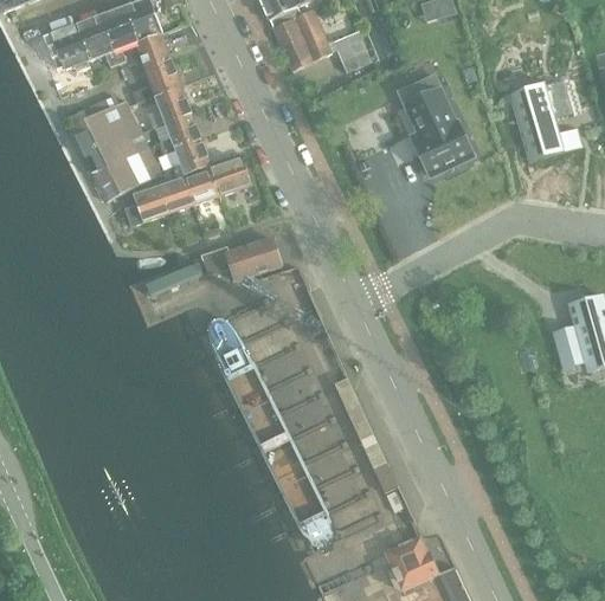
[(0,0),(4,11),(29,1),(27,0),(0,0)]
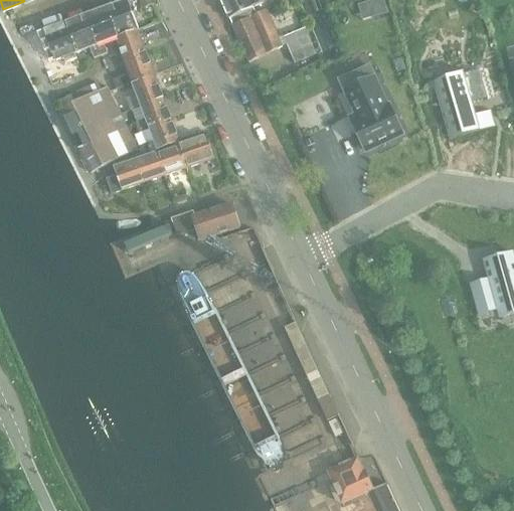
[(118,0),(104,5),(116,35),(136,28),(137,28),(127,0),(118,0)]
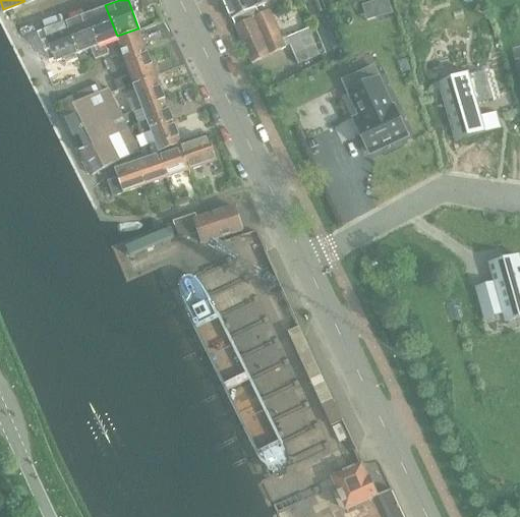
[(223,0),(231,16),(267,0),(223,0)]
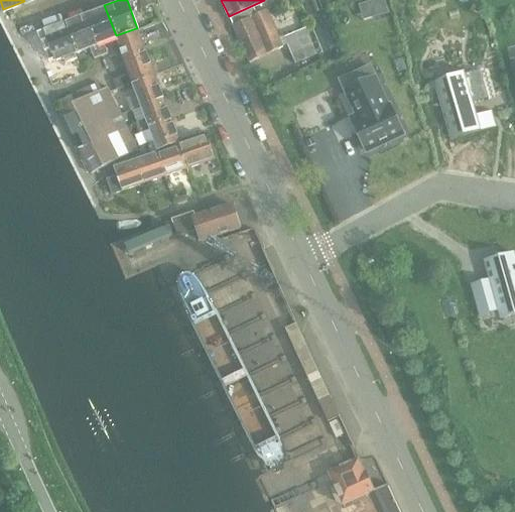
[(368,0),(372,14),(387,10),(383,0),(368,0)]
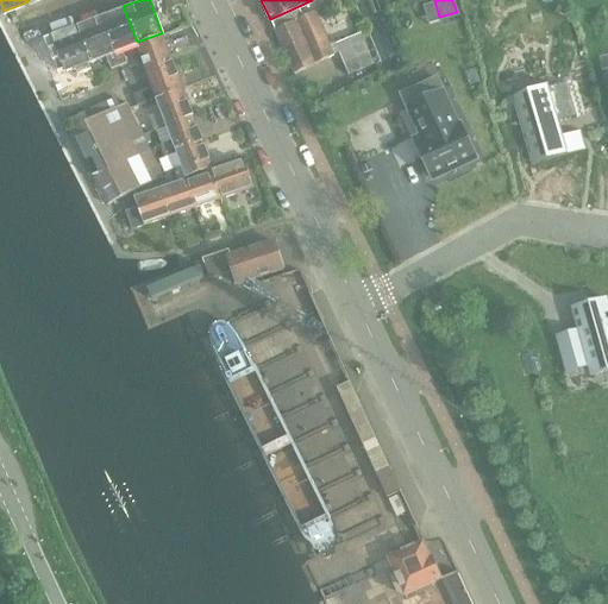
[(136,43),(137,42),(123,6),(100,16),(118,63),(126,60),(121,48),(136,43)]
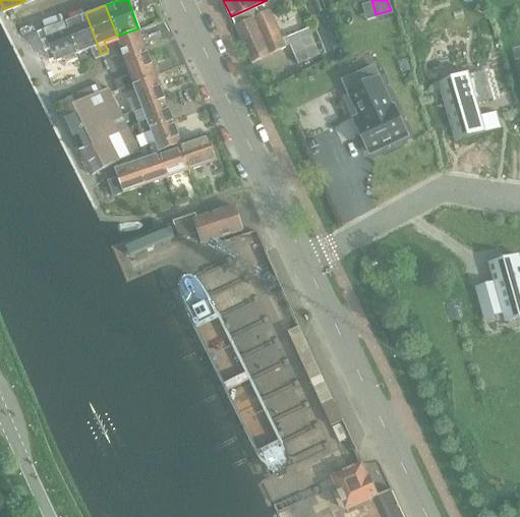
[(268,7),(234,22),(250,60),(285,45),(268,7)]
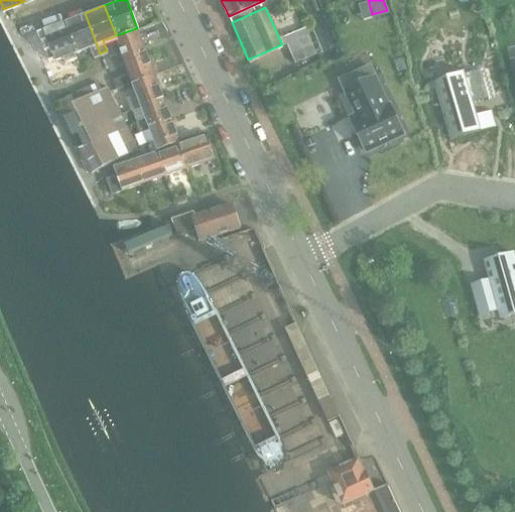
[(85,13),(65,20),(77,50),(90,45),(94,55),(100,53),(85,13)]
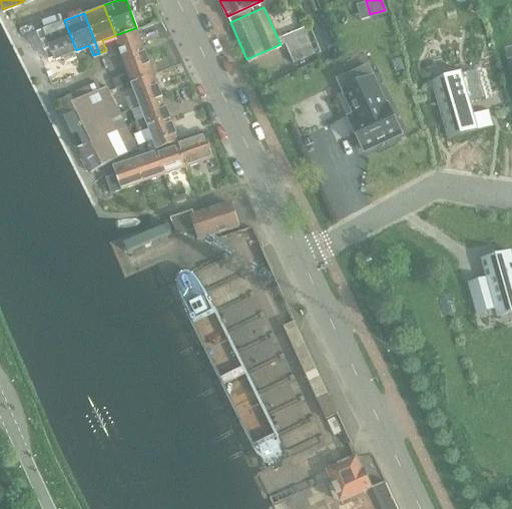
[(64,20),(43,28),(47,39),(39,42),(43,54),(51,51),(54,58),(76,50),(64,20)]
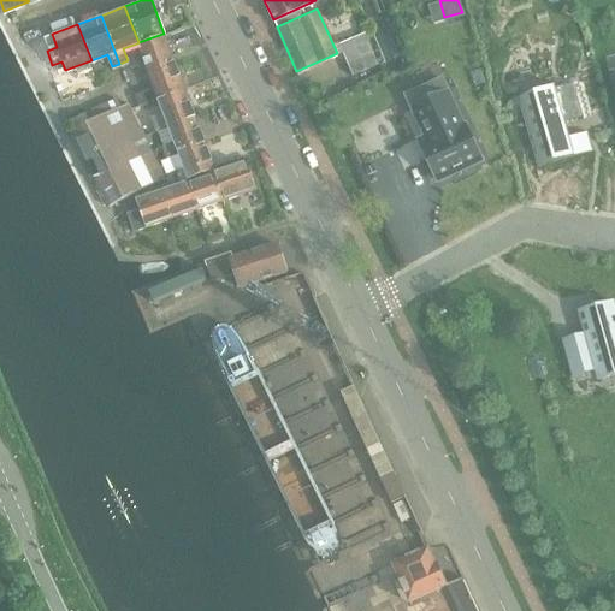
[(378,63),(362,33),(338,42),(353,73),(378,63)]
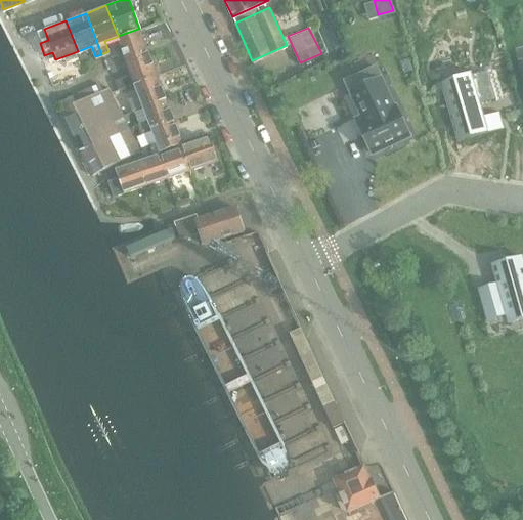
[(131,75),(133,82),(156,74),(138,29),(118,36),(117,37),(131,75)]
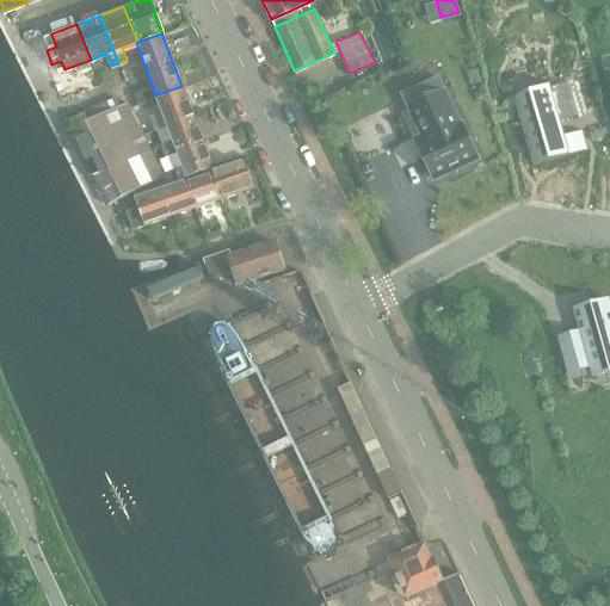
[(564,134),(559,118),(577,113),(567,80),(552,85),(552,82),(512,94),(533,162),(586,147),(581,129),(564,134)]
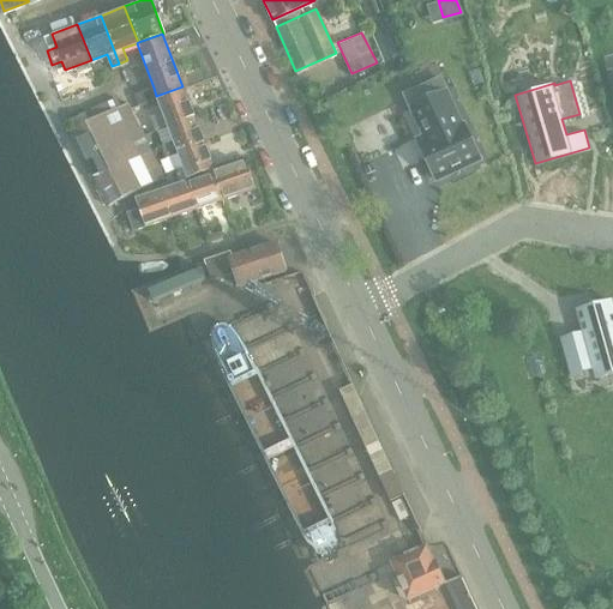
[(162,110),(150,115),(155,127),(193,113),(182,86),(156,96),(162,110)]
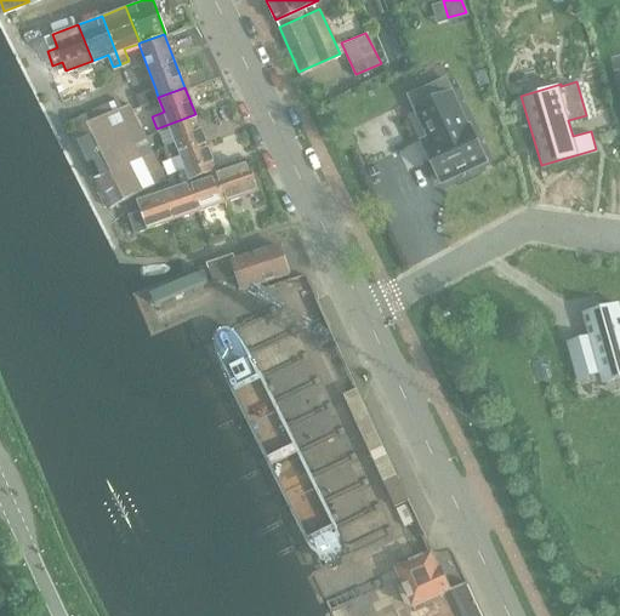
[(484,159),(468,124),(466,124),(450,90),(415,107),(431,141),(424,144),(441,180),(484,159)]
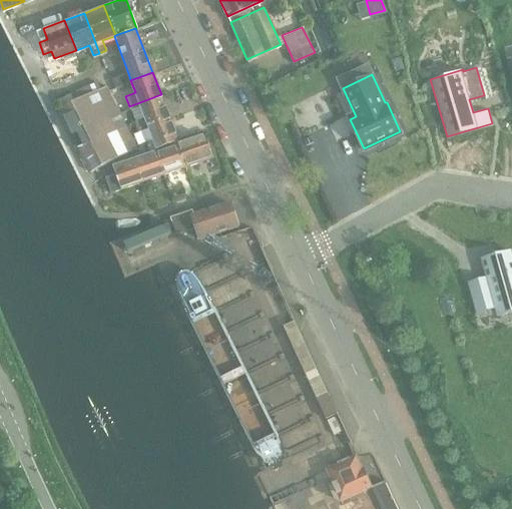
[(74,100),(59,108),(89,169),(137,146),(106,84),(99,87),(96,80),(70,92),(74,100)]
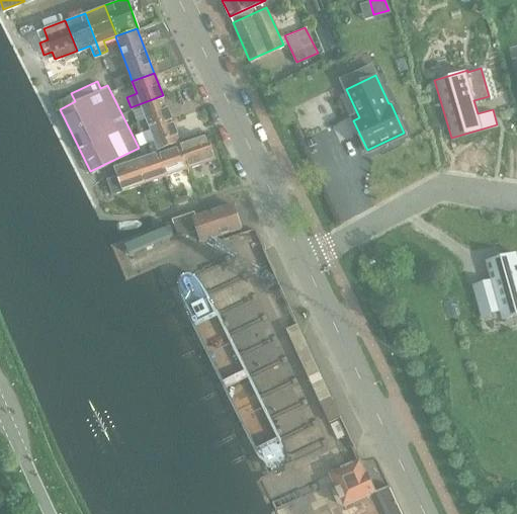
[(163,95),(131,107),(140,131),(149,126),(171,117),(163,95)]
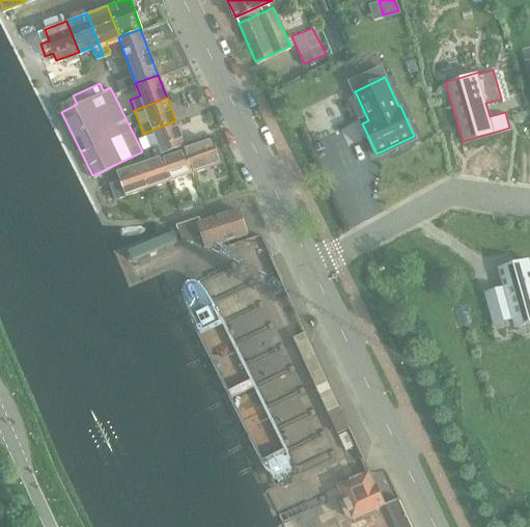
[(158,143),(151,145),(155,154),(162,150),(184,144),(185,143),(175,120),(152,130),(158,143)]
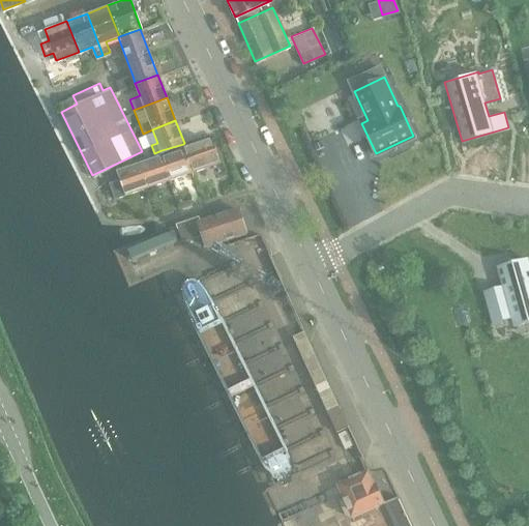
[(212,138),(184,147),(192,171),(219,161),(212,138)]
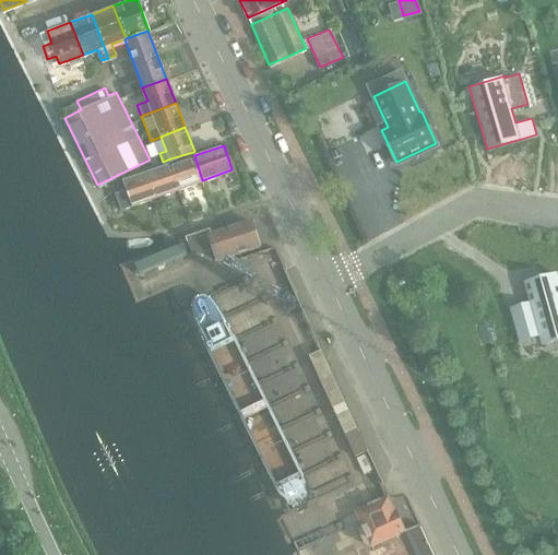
[(193,152),(170,158),(180,188),(202,180),(194,155),(193,152)]
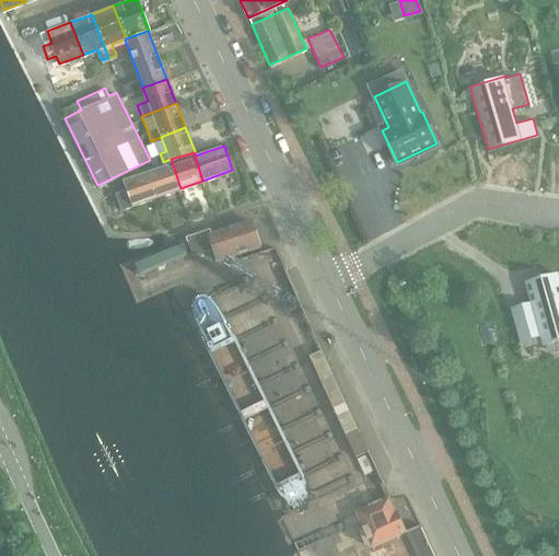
[(163,162),(164,165),(163,166),(162,162),(149,166),(159,196),(181,188),(171,159),(163,162)]
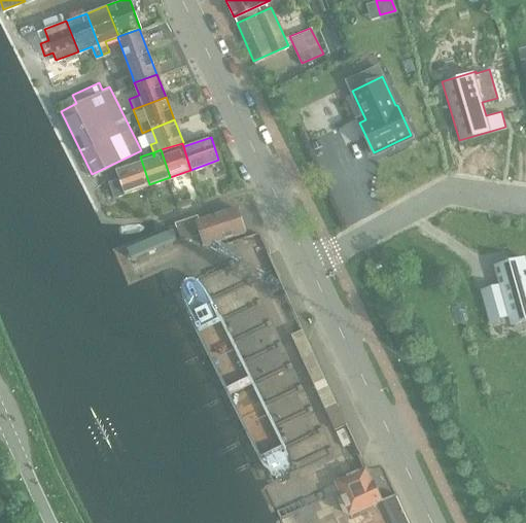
[(115,170),(118,177),(109,181),(114,196),(149,184),(140,157),(128,161),(130,165),(115,170)]
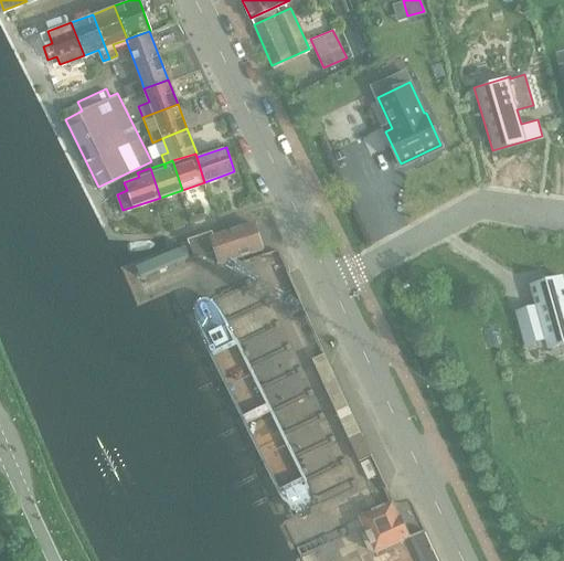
[(262,247),(254,222),(212,236),(211,232),(189,239),(194,256),(215,249),(220,262),(262,247)]
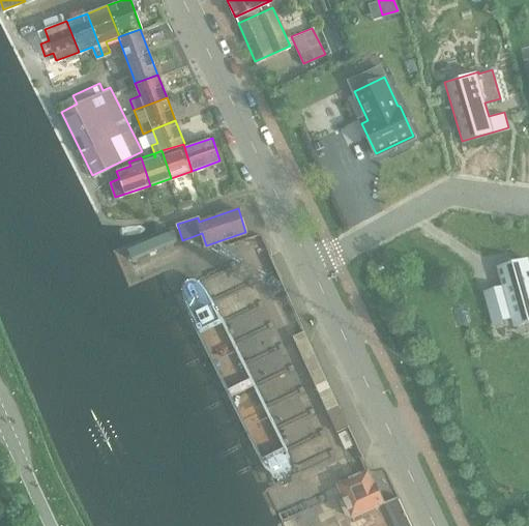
[(528,268),(526,258),(497,265),(502,285),(483,290),(493,321),(511,316),(513,325),(528,321),(528,268)]
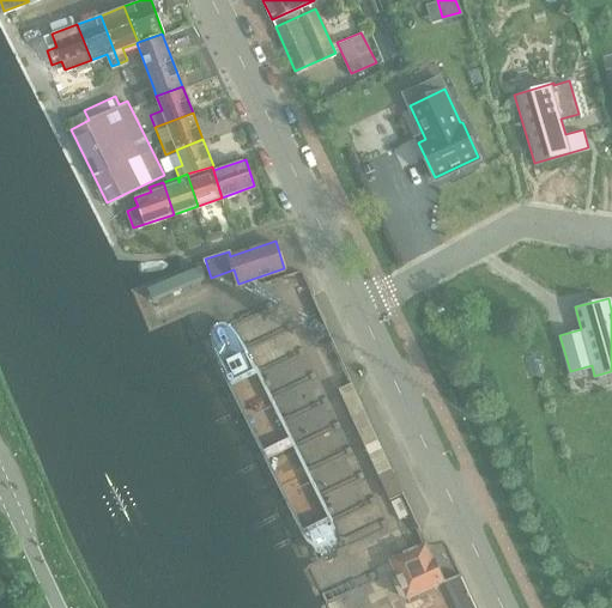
[(351,382),(337,388),(346,408),(361,402),(351,382)]
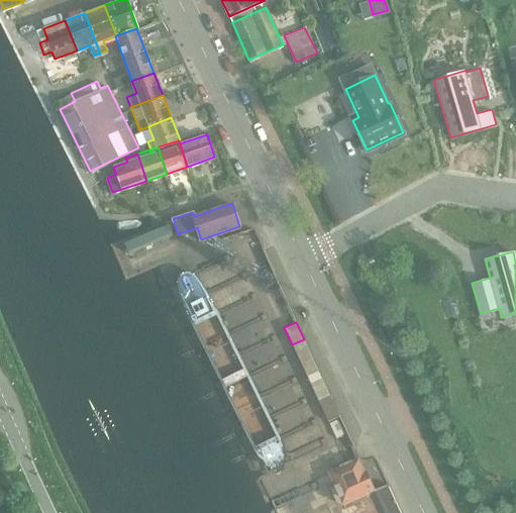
[(329,396),(318,400),(328,420),(338,415),(339,415),(329,395),(329,396)]
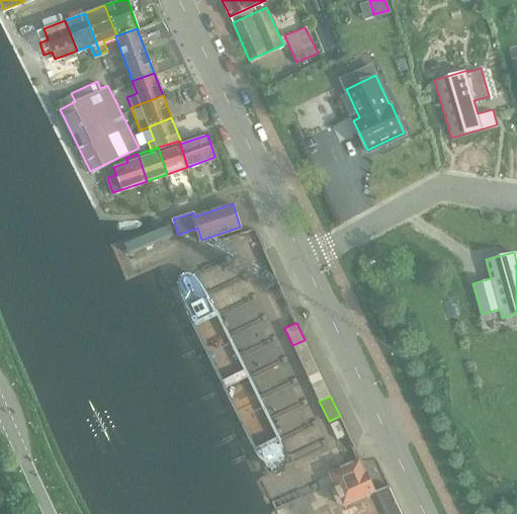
[(340,466),(341,467),(329,473),(335,487),(333,492),(338,502),(343,504),(373,490),(365,473),(364,473),(359,459),(352,462),(351,461),(340,466)]
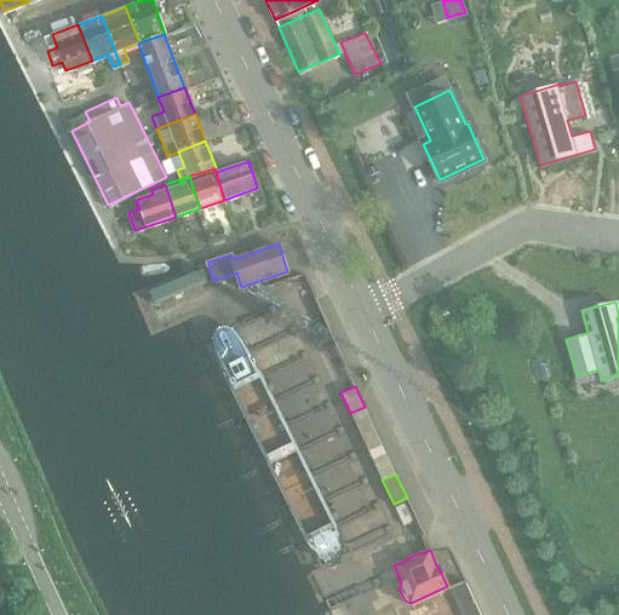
[(481,614),(464,580),(447,586),(447,587),(448,586),(462,614),(481,614)]
